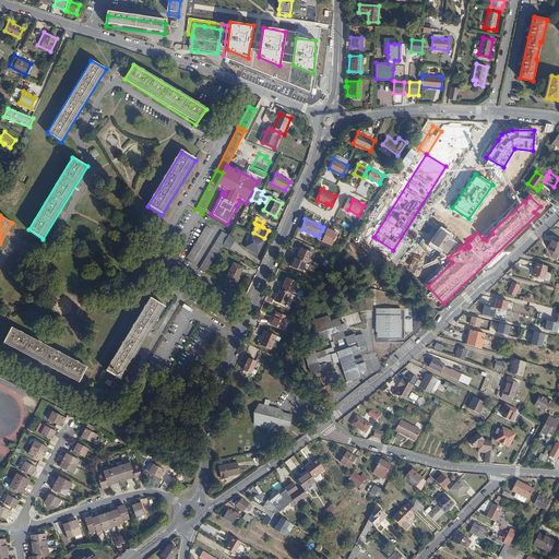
[(203,226),(185,258),(191,261),(210,230),(203,226)]
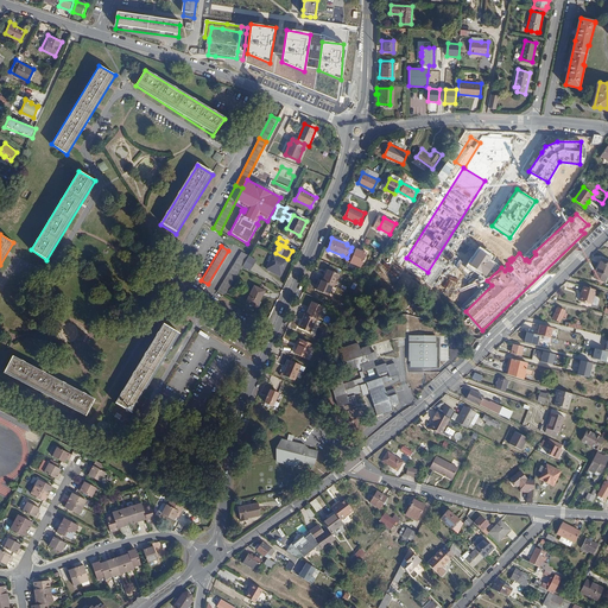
[(347,258),(346,260),(349,263),(360,267),(366,253),(361,252),(360,252),(355,249),(354,253),(350,251),(347,258)]
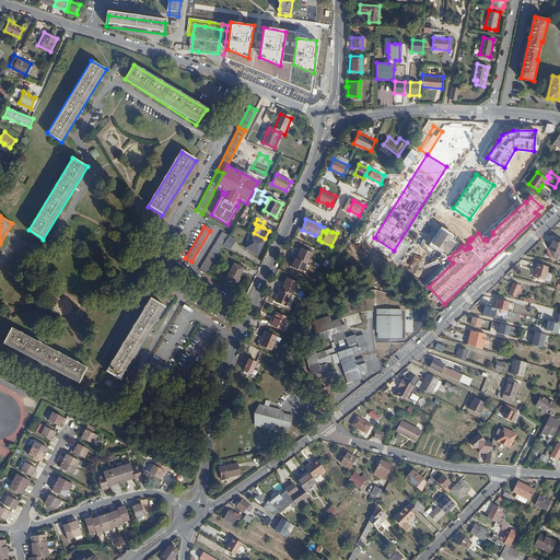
[(452,238),(441,231),(432,244),(447,255),(455,243),(451,241),(452,238)]
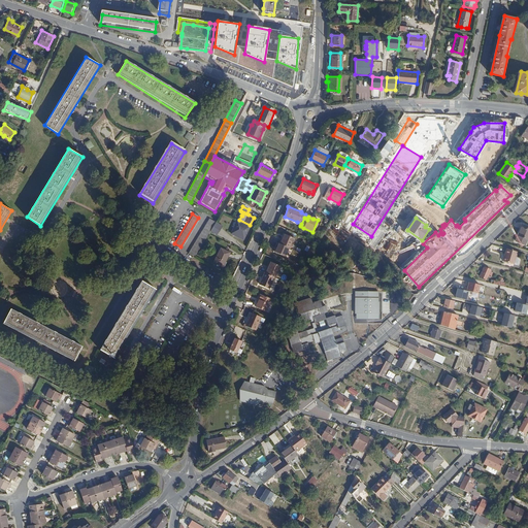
[(187,255),(192,259),(208,234),(210,230),(215,224),(215,223),(208,219),(187,255)]
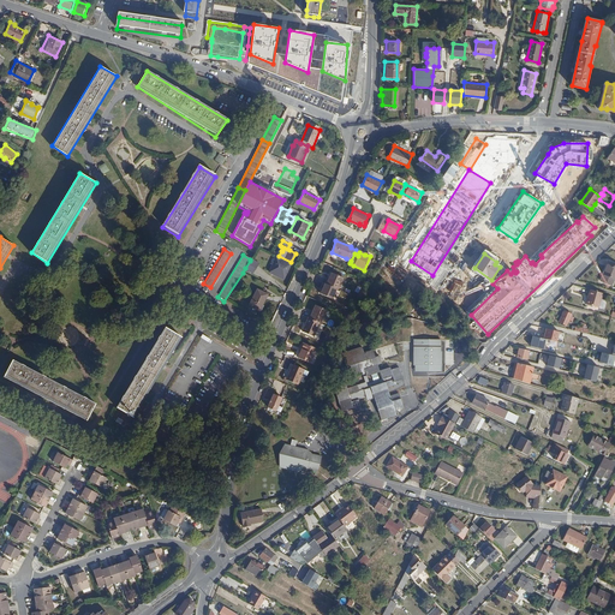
[(292,264),(275,256),(268,272),(284,280),(292,264)]
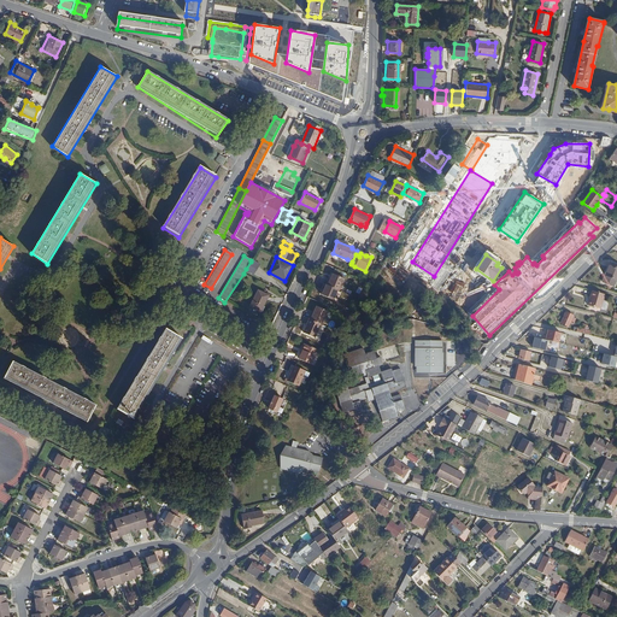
[(616,264),(611,263),(603,281),(613,286),(616,276),(616,264)]
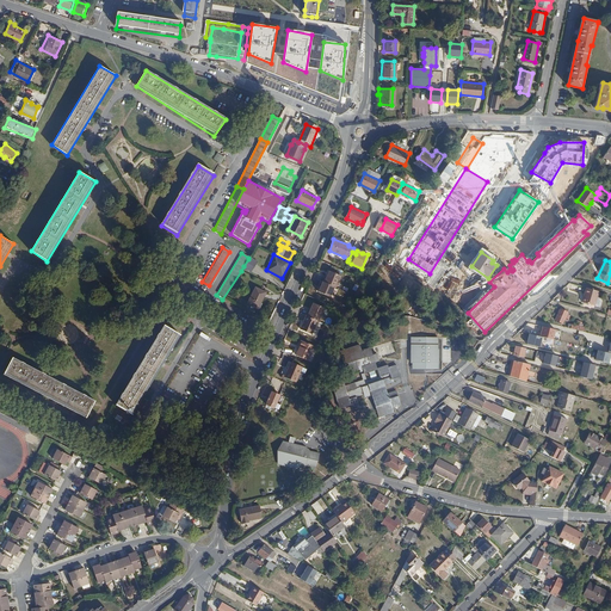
[(325,277),(322,282),(334,287),(335,288),(340,276),(328,271),(326,277),(325,277)]
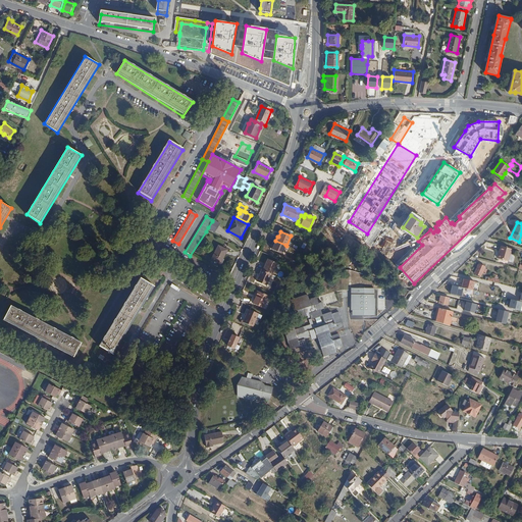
[(285,245),(275,241),(271,250),(281,254),(285,245)]
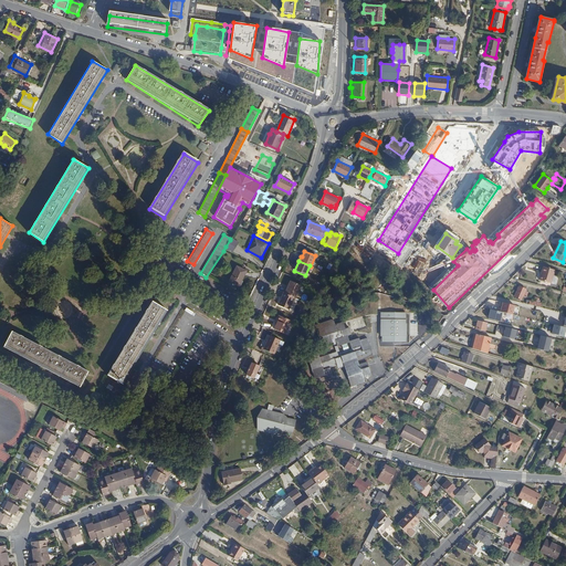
[(555,269),(543,265),(540,279),(551,282),(555,269)]
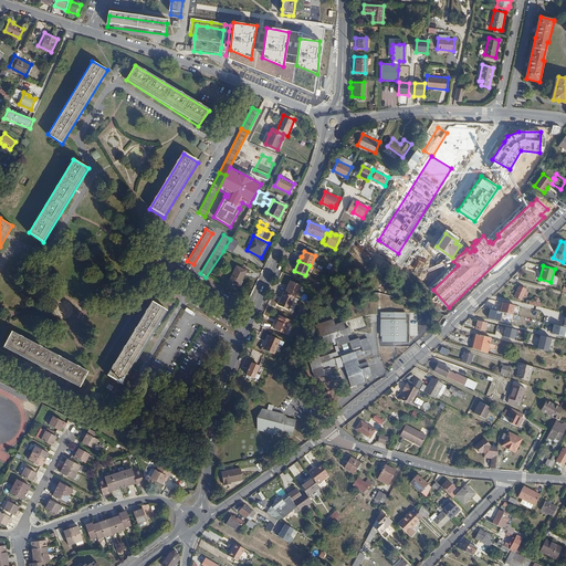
[(247,271),(236,266),(229,282),(239,286),(247,271)]
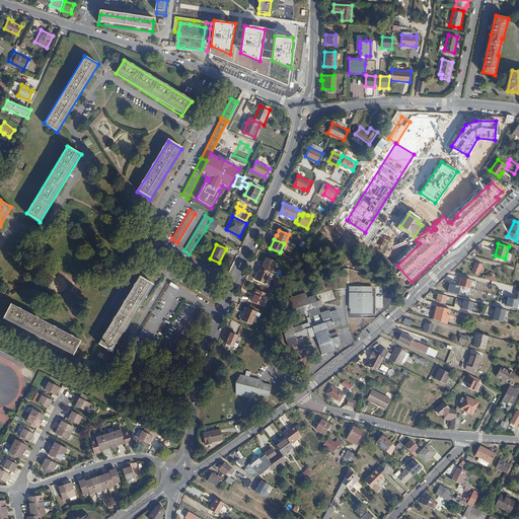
[(261,269),(270,273),(271,273),(276,262),(266,257),(261,269)]
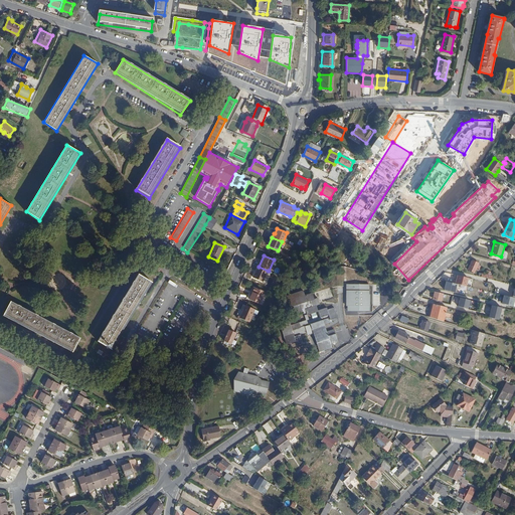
[(472,260),(468,269),(474,272),(475,269),(478,270),(480,266),(477,264),(478,263),(472,260)]
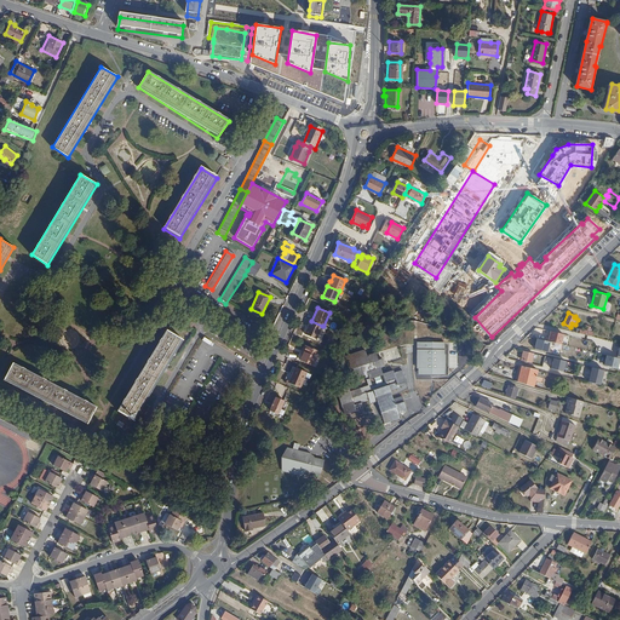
[(311,321),(310,320),(304,334),(316,339),(322,326),(311,321)]
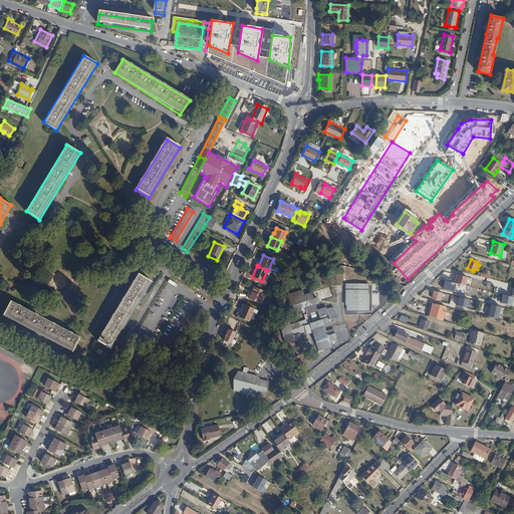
[(479,271),(478,275),(491,279),(492,275),(490,274),(491,271),(486,269),(485,273),(479,271)]
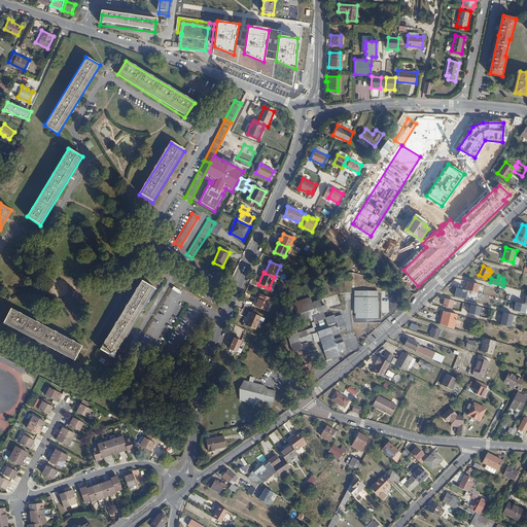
[(144,279),(102,349),(116,358),(159,288),(144,279)]
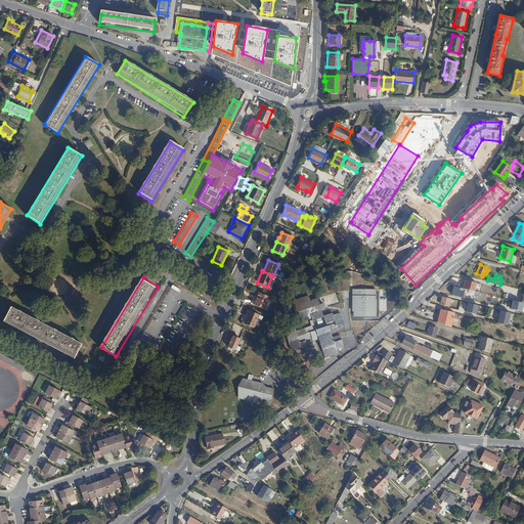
[(465,280),(464,290),(466,290),(474,292),(476,284),(465,280)]
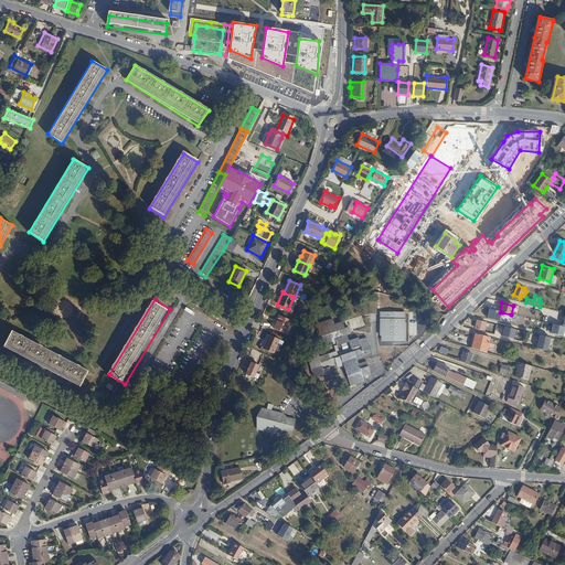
[(489,309),(487,319),(499,322),(502,312),(500,312),(489,309)]
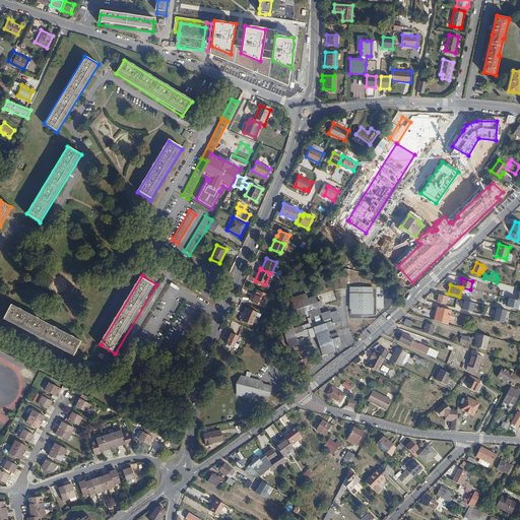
[(350,285),(350,297),(351,297),(351,307),(353,308),(352,311),(356,311),(356,313),(369,313),(369,311),(372,311),(372,308),(374,308),(374,297),(373,297),(374,286),(350,285)]
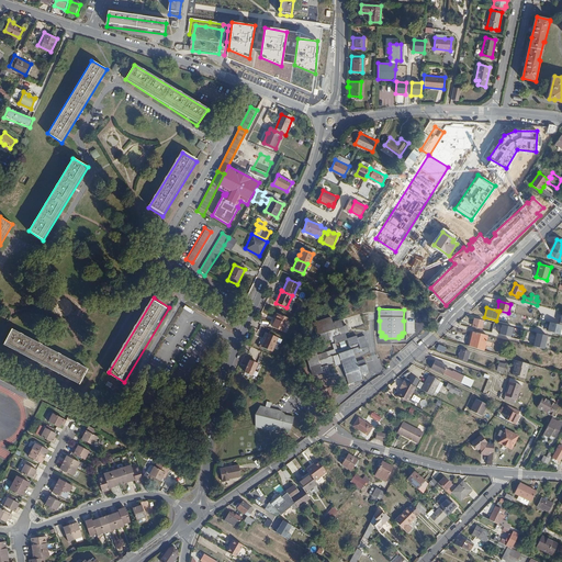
[(277,313),(272,325),(272,327),(282,332),(285,324),(284,323),(287,317),(277,313)]
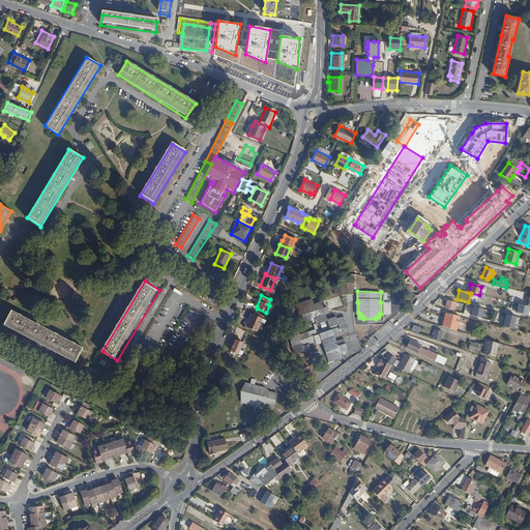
[(298,315),(301,314),(317,308),(314,301),(313,297),(294,303),(298,315)]
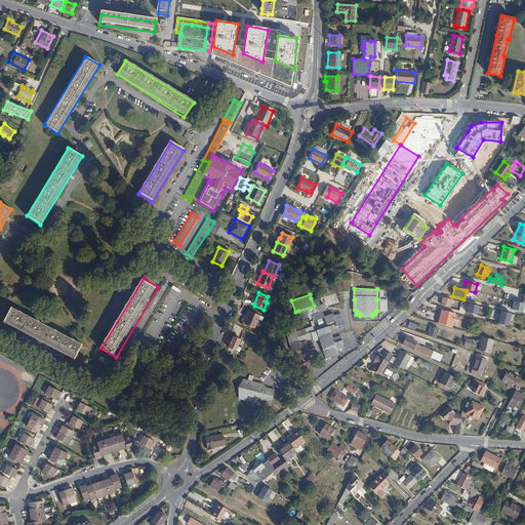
[(314,306),(298,311),(301,318),(309,316),(310,316),(313,315),(314,320),(325,317),(327,322),(336,320),(337,323),(317,329),(320,338),(326,358),(338,354),(337,350),(346,347),(341,334),(333,336),(331,329),(338,326),(337,325),(345,322),(341,312),(334,314),(333,312),(325,315),(323,310),(328,309),(326,301),(321,304),(319,295),(311,298),(314,306)]
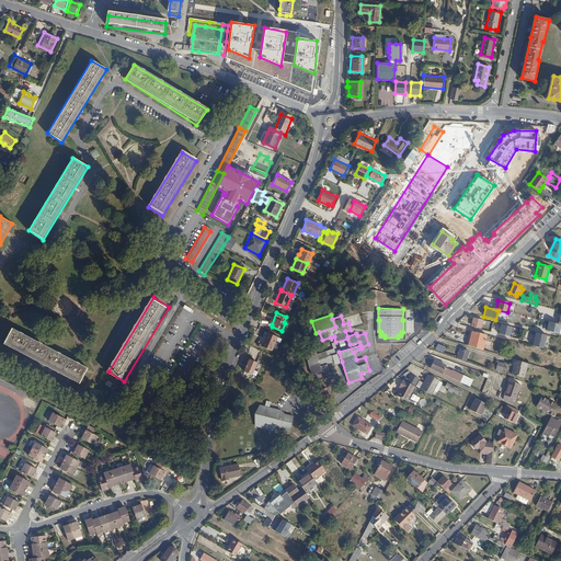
[(483,320),(474,318),(472,325),(481,328),(483,320)]
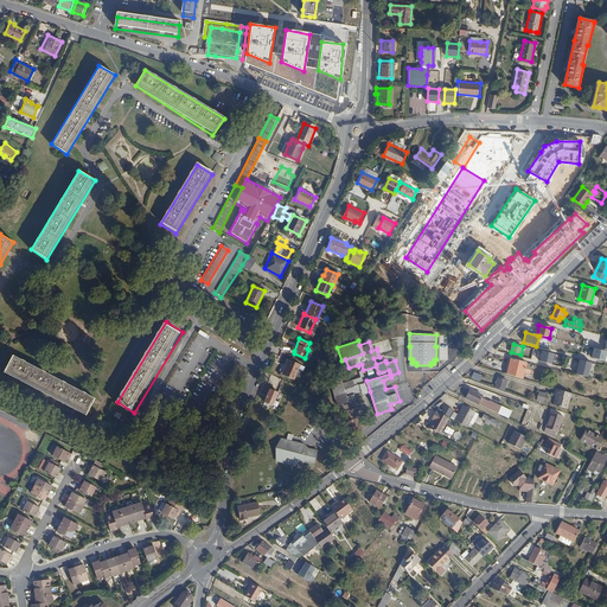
[(604,360),(606,351),(593,349),(590,358),(604,360)]
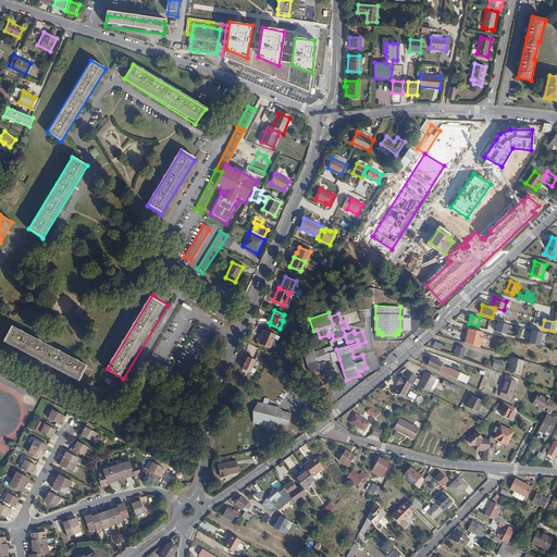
[(508,324),(497,322),(495,332),(506,334),(508,324)]
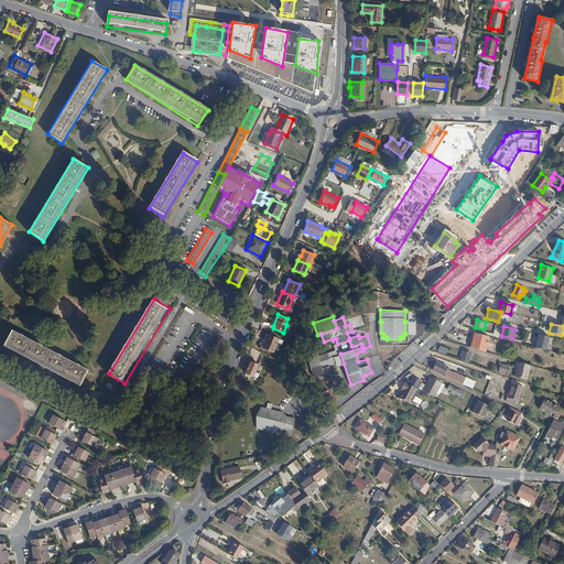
[(14,329),(6,345),(84,386),(93,370),(14,329)]
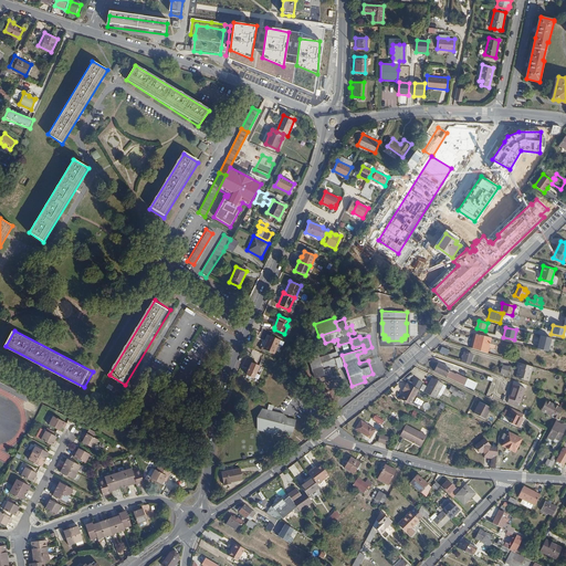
[(477,334),(473,348),(488,353),(492,337),(484,336),(477,334)]
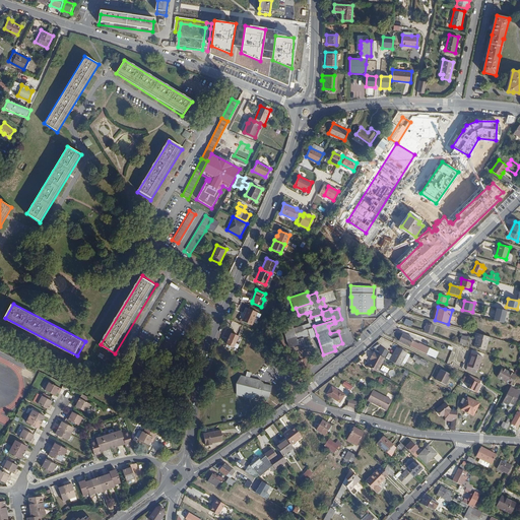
[(248,308),(242,321),(251,325),(257,313),(248,308)]
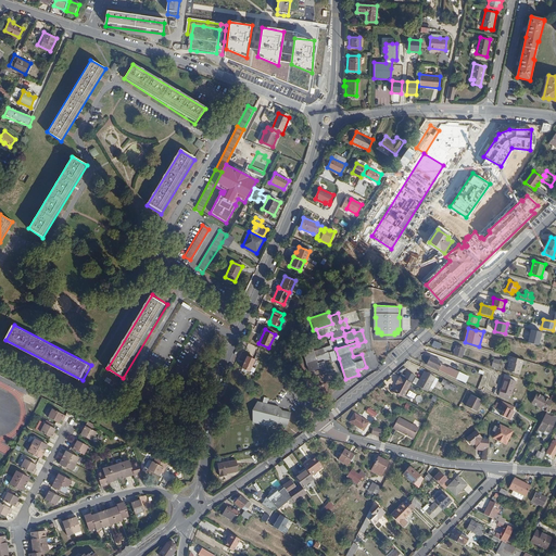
[(542,332),(530,329),(527,342),(539,344),(542,332)]
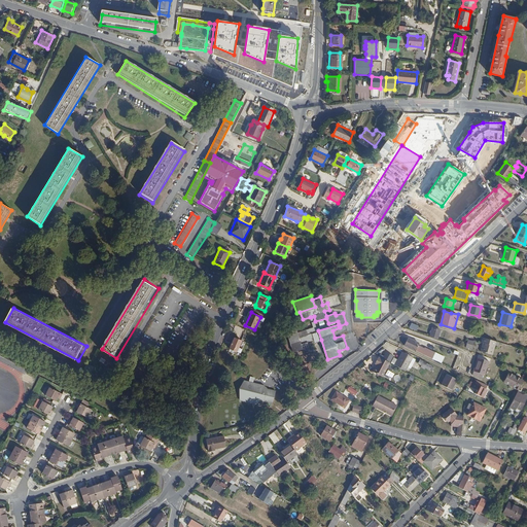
[(311,317),(310,317),(313,326),(307,328),(308,335),(306,336),(308,341),(315,339),(316,342),(321,340),(318,330),(339,324),(338,321),(328,323),(317,327),(315,321),(314,316),(311,317)]
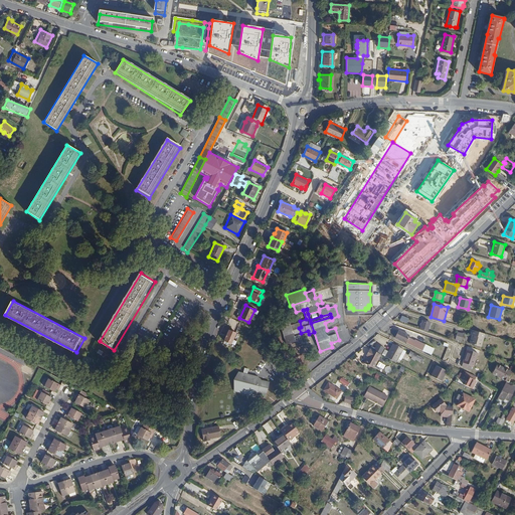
[(301,327),(300,321),(291,324),(290,320),(281,323),(287,343),(296,340),(297,342),(303,340),(301,333),(299,328),(301,327)]
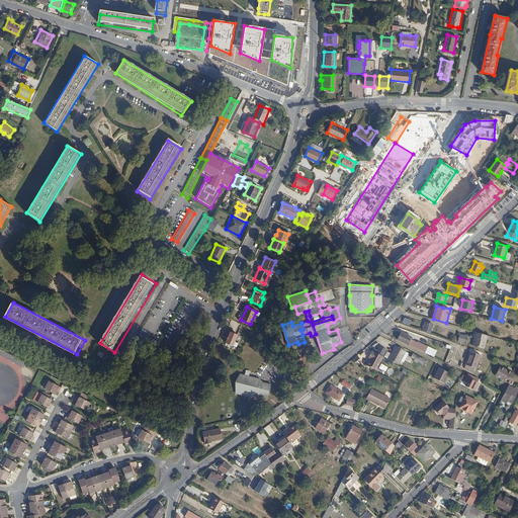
[(425,322),(423,331),(430,333),(432,324),(425,322)]
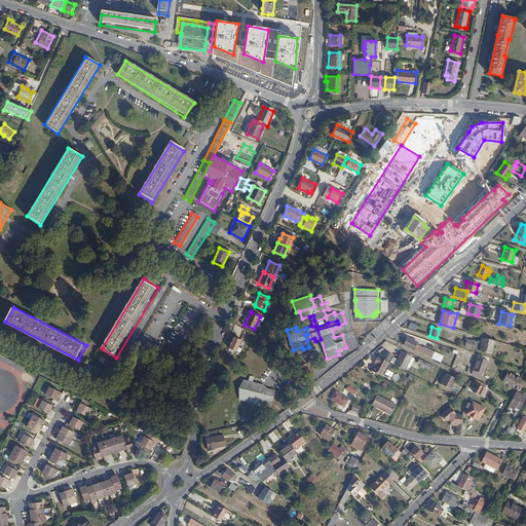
[(234,336),(229,347),(236,350),(241,339),(234,336)]
